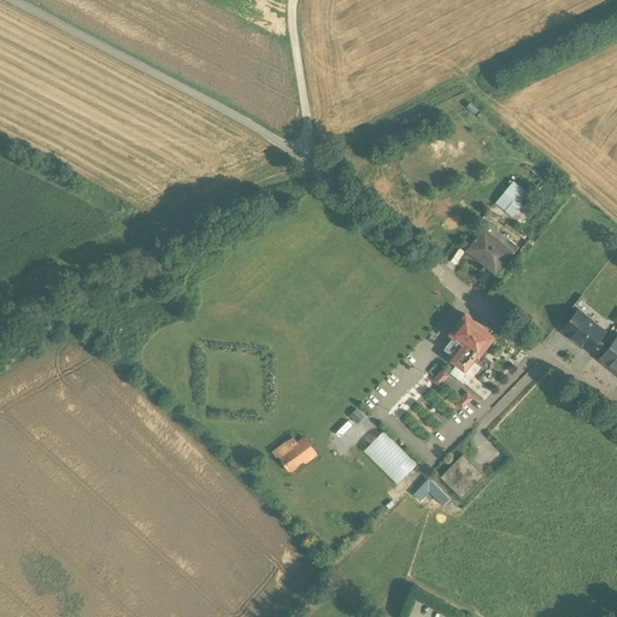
[(513,183),(495,203),(512,217),(530,198),(513,183)]
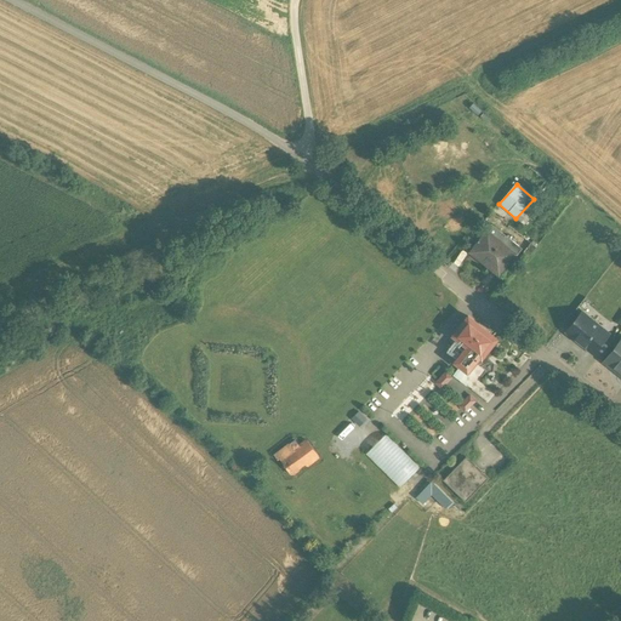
[(494,237),(488,232),(471,252),(499,275),(516,255),(505,245),(508,239),(497,231),(494,237)]
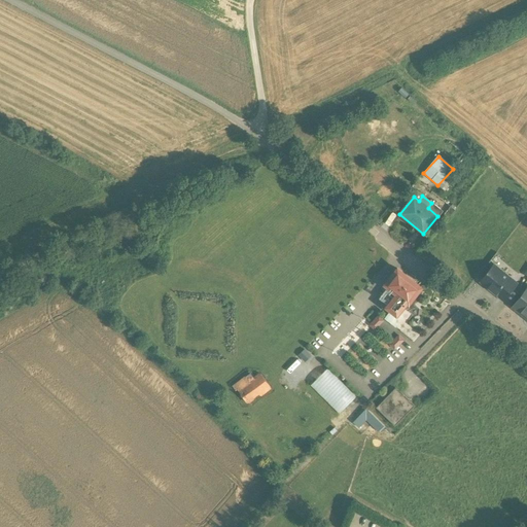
[(448,218),(455,210),(452,207),(445,215),(448,218)]
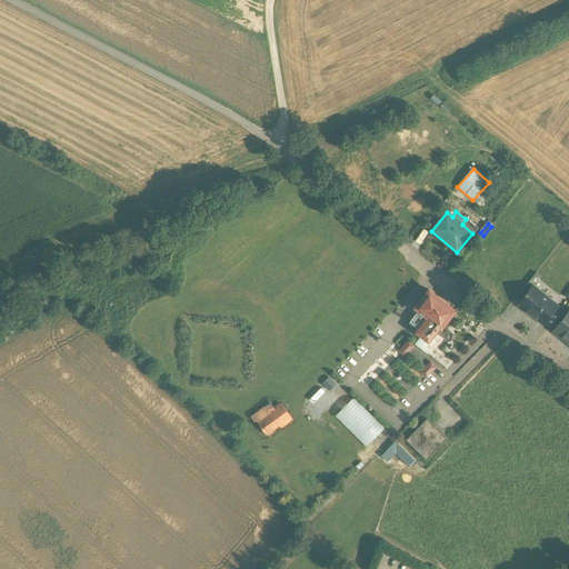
[(532,287),(519,303),(527,310),(537,298),(535,297),(539,292),(532,287)]
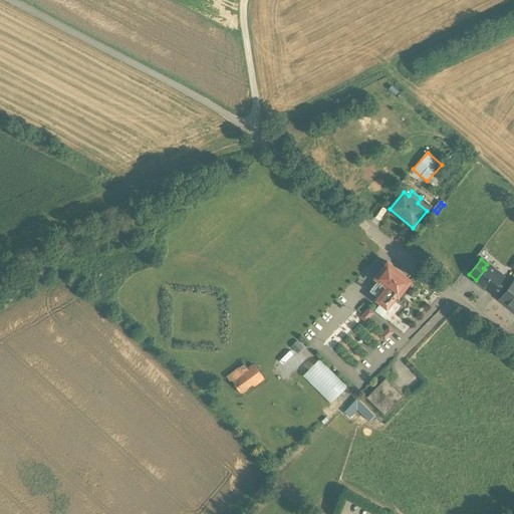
[(411,280),(388,262),(375,278),(378,281),(387,287),(382,291),(376,300),(380,303),(387,308),(397,295),(399,296),(411,280)]
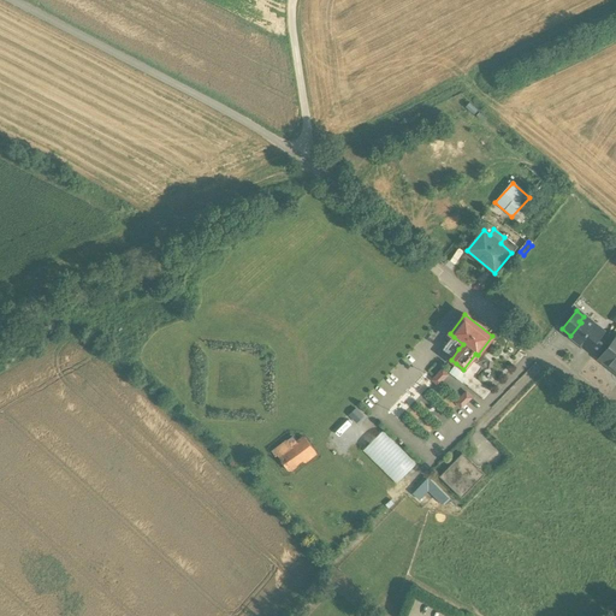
[(602,331),(584,317),(579,321),(581,323),(570,336),(587,349),(602,331)]
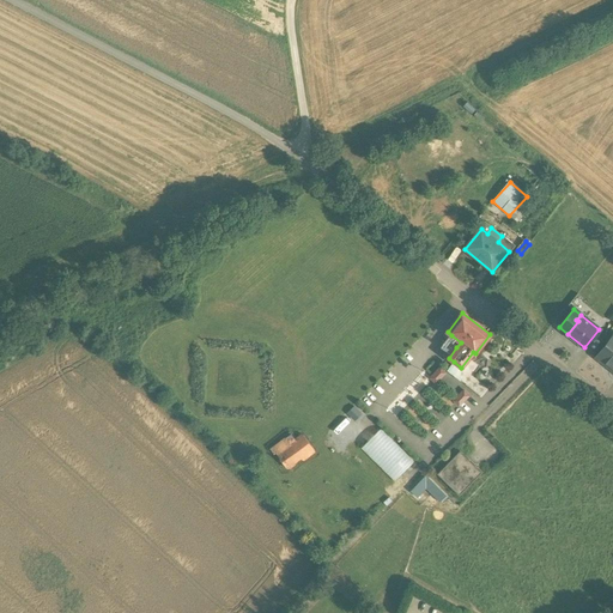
[(461,343),(451,335),(448,340),(456,347),(461,343)]
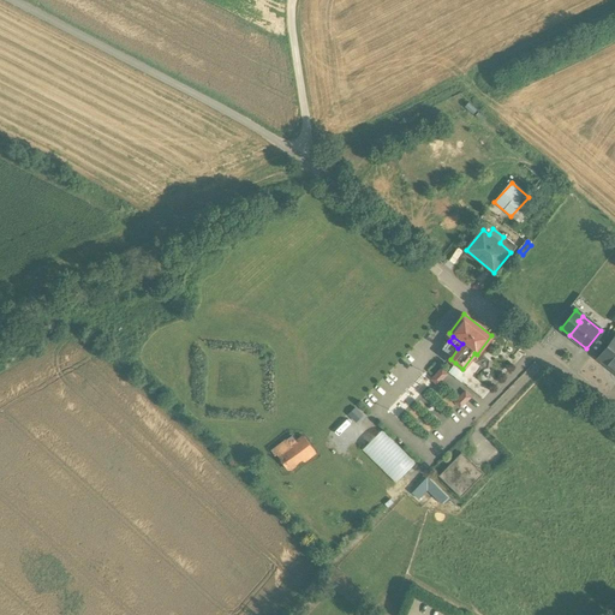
[(614,338),(599,358),(613,369),(614,369),(614,338)]
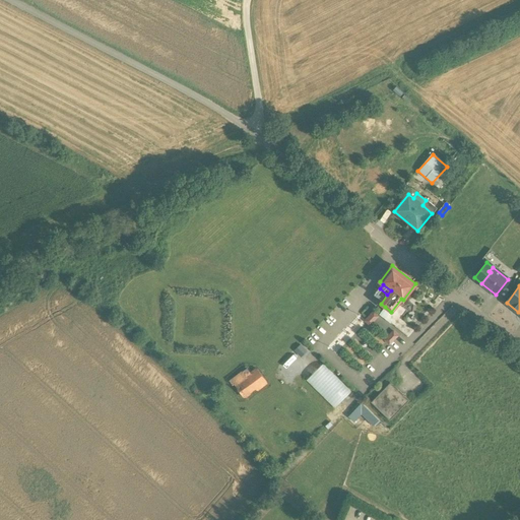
[(391,312),(385,307),(379,315),(390,323),(391,312)]
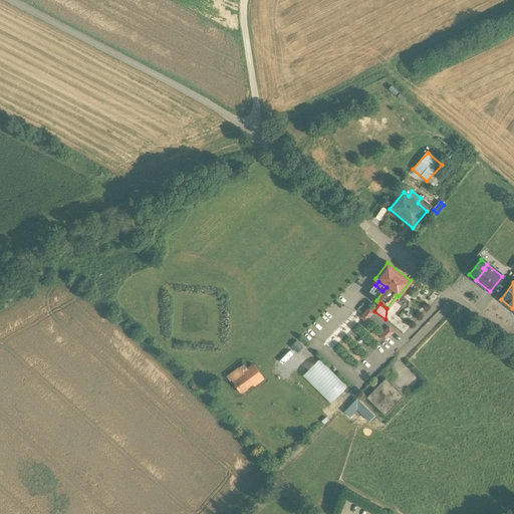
[(369,308),(360,317),(365,321),(373,312),(369,308)]
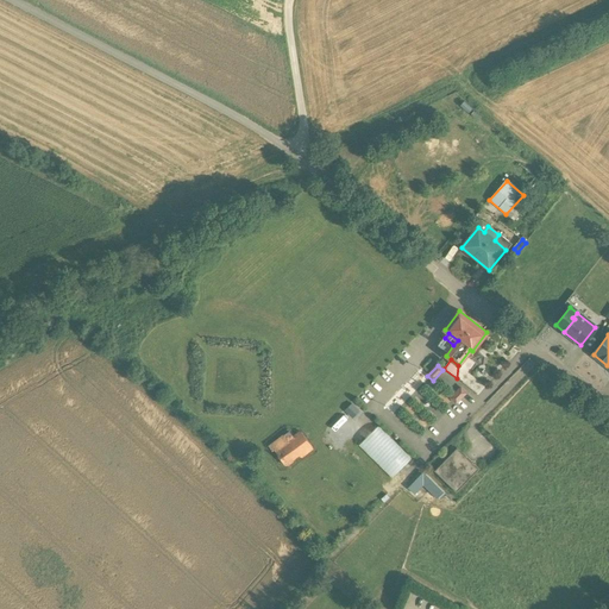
[(460,388),(451,399),(456,403),(465,394),(460,388)]
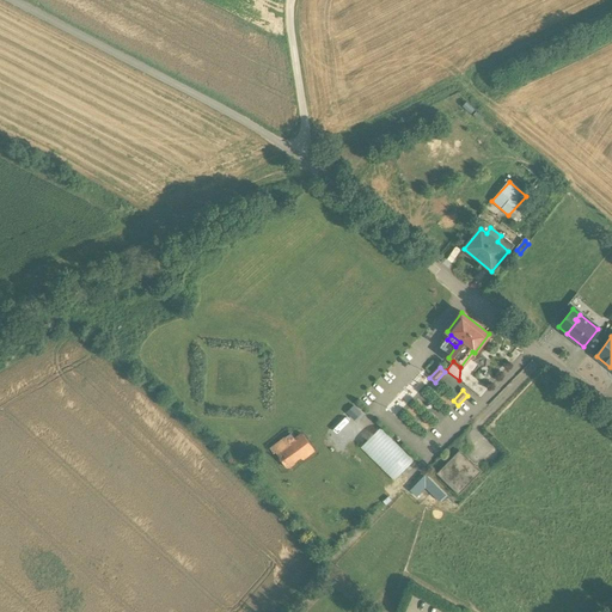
[(362,448),(395,481),(415,461),(383,428),(362,448)]
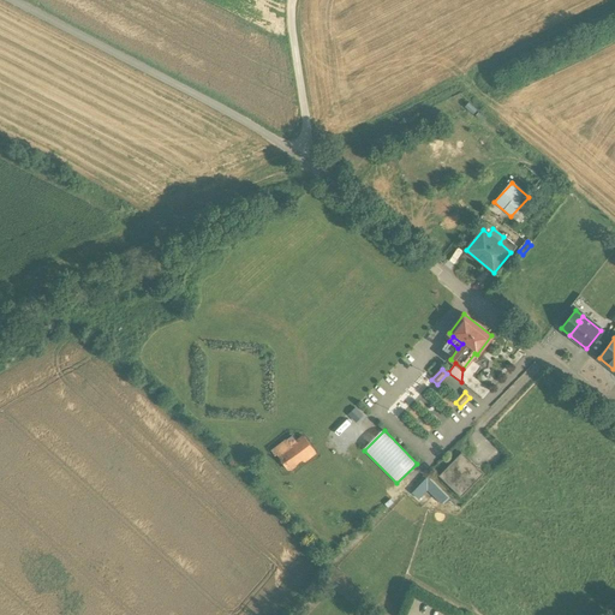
[(291,436),(267,454),(272,460),(276,458),(287,471),(315,452),(304,436),(297,442),(291,436)]
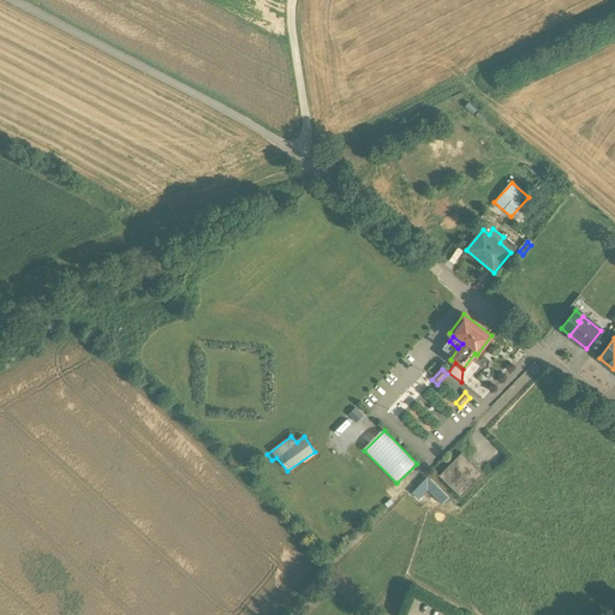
[(483,475),(461,453),(437,477),(461,499),(483,475)]
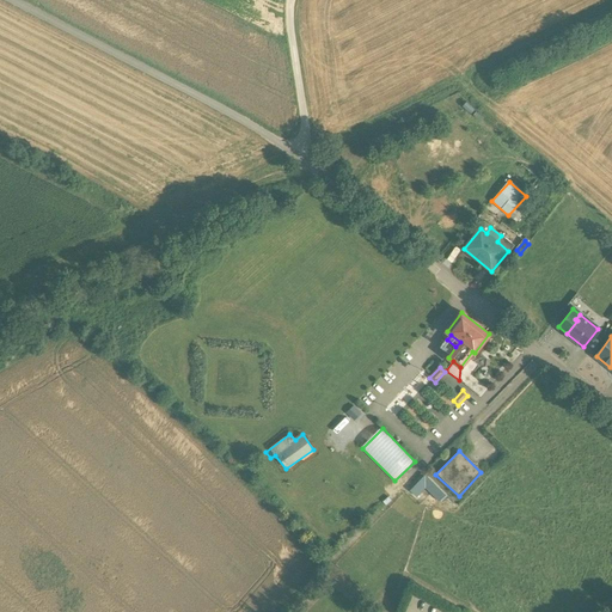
[(427,476),(412,490),(420,495),(428,487),(440,499),(444,494),(427,476)]
